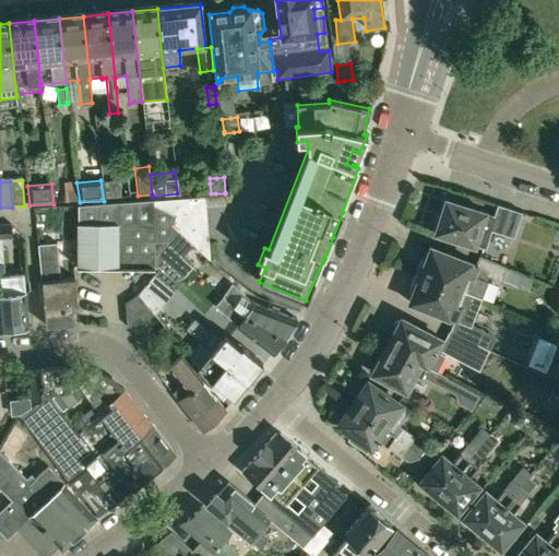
[(119,185),(104,187),(106,201),(121,200),(119,186),(119,185)]
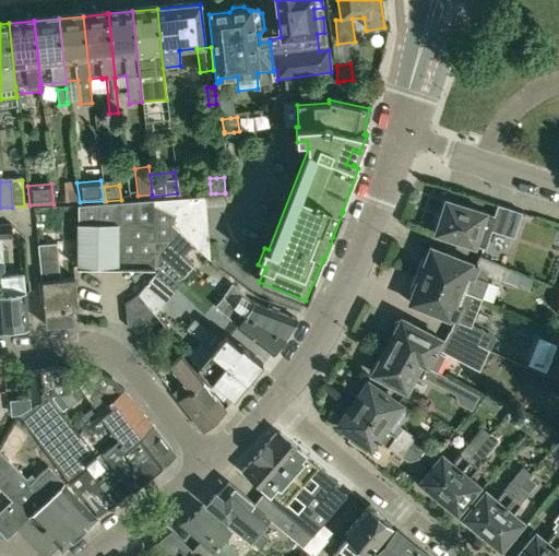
[(179,233),(195,250),(210,263),(205,199),(154,202),(154,206),(177,219),(173,226),(179,233)]
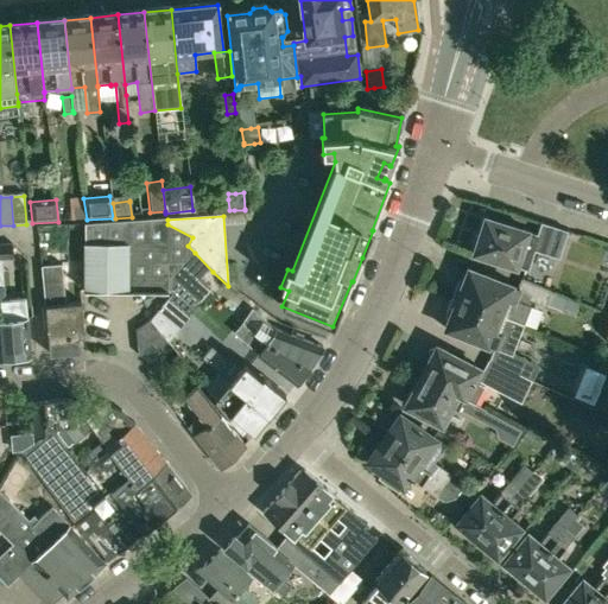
[(170,279),(181,267),(195,253),(188,246),(192,237),(168,224),(168,220),(84,227),(84,293),(169,294),(170,293),(170,279)]
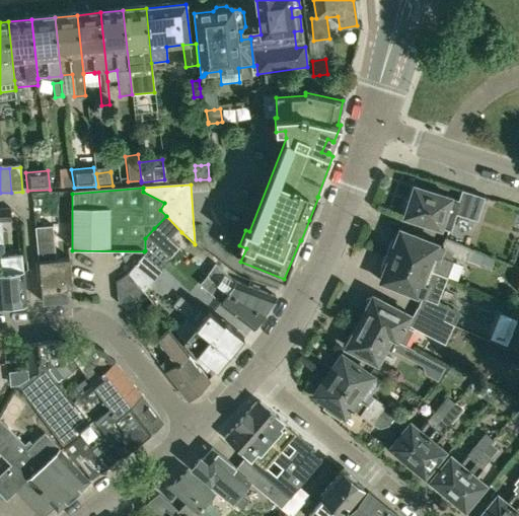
[(476,223),(482,210),(485,200),(462,193),(459,203),(415,189),(410,202),(408,203),(405,204),(403,212),(403,214),(405,216),(404,218),(450,233),(455,216),(476,223)]
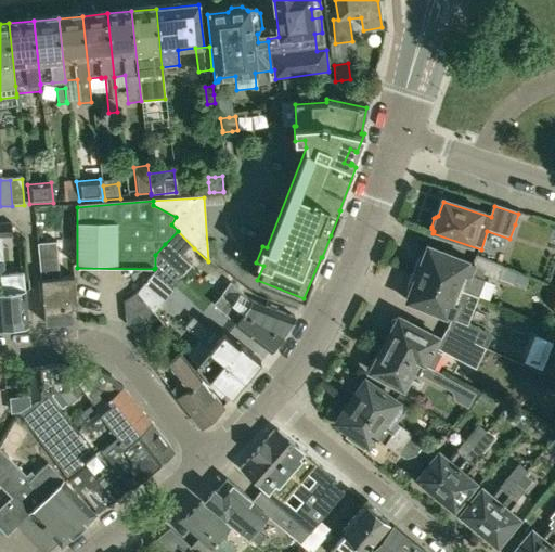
[(11,226),(0,226),(0,238),(12,238),(11,226)]
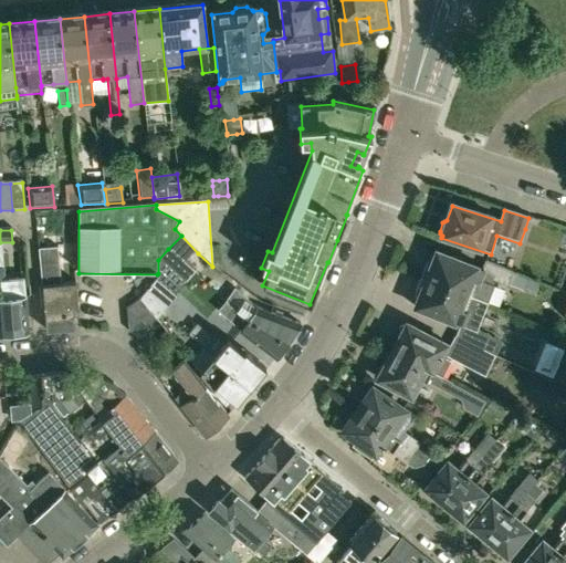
[(168,249),(186,266),(198,253),(181,236),(168,249)]
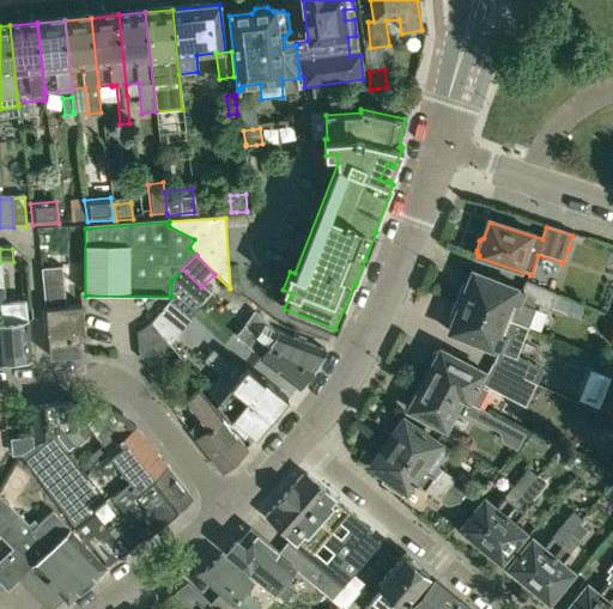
[(66,308),(64,279),(62,269),(42,272),(46,311),(50,359),(80,358),(79,341),(85,341),(83,306),(66,308)]
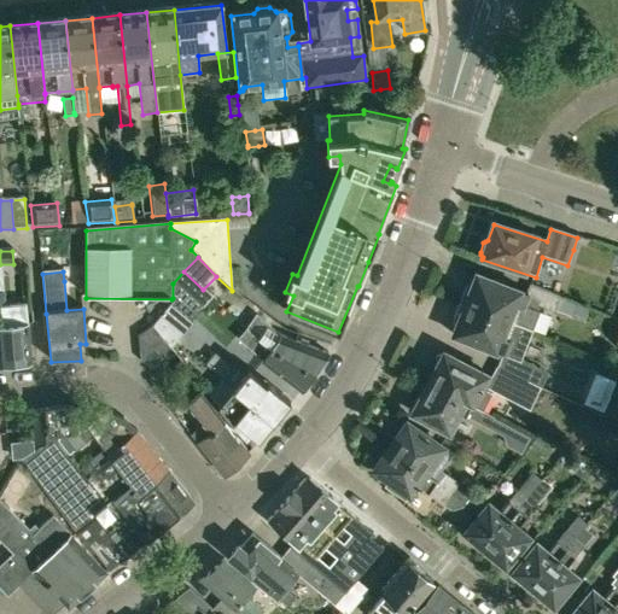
[(203,290),(184,272),(173,284),(173,298),(174,302),(194,320),(213,299),(203,290)]
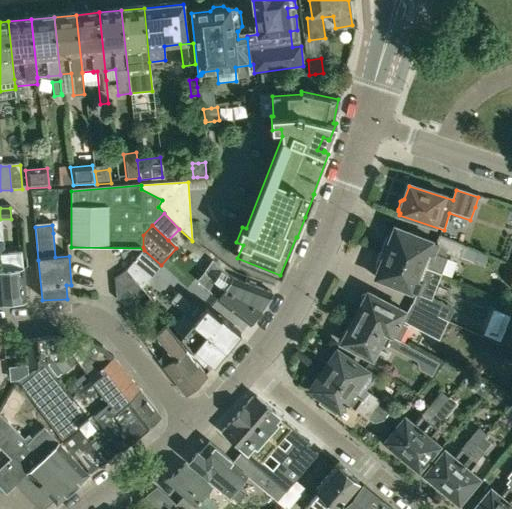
[(439,237),(436,245),(395,228),(391,238),(387,236),(381,252),(439,275),(447,255),(459,260),(460,260),(473,266),(474,263),(485,267),(488,259),(464,249),(465,249),(439,237)]
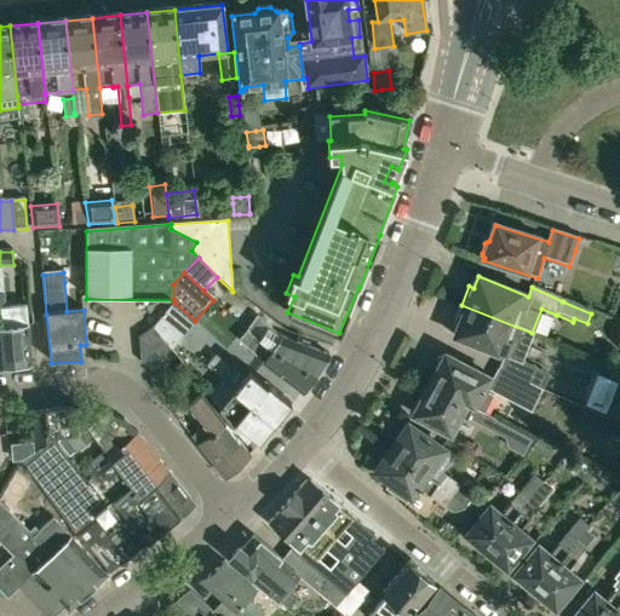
[(0,368),(32,366),(28,327),(6,328),(4,297),(0,295),(0,368)]
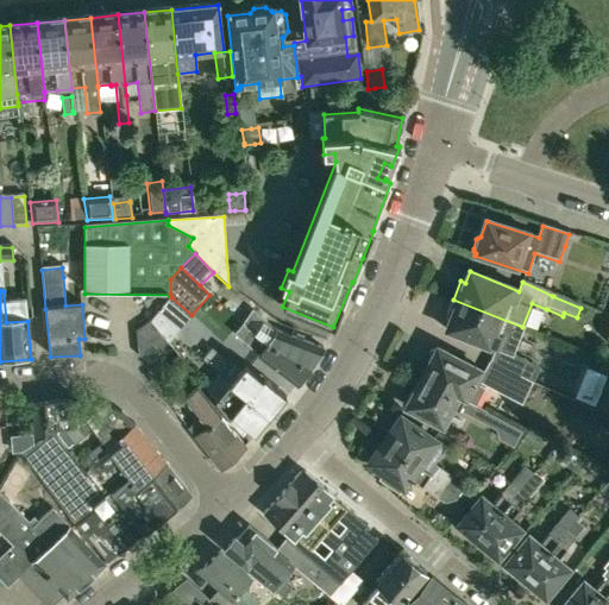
[(171,297),(162,308),(181,331),(194,316),(192,315),(171,297)]
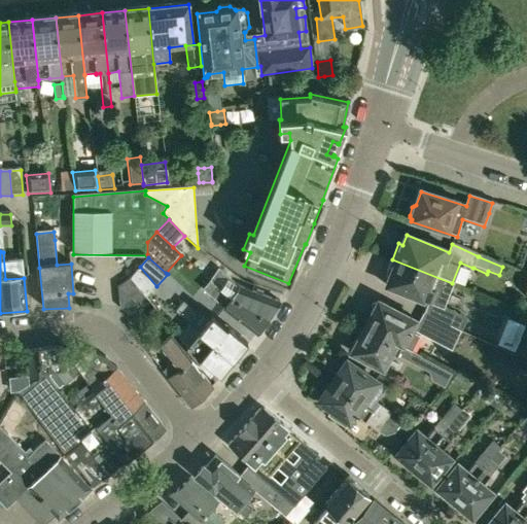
[(443,309),(452,283),(392,259),(385,276),(389,277),(386,287),(434,306),(429,317),(450,326),(461,332),(466,320),(443,309)]
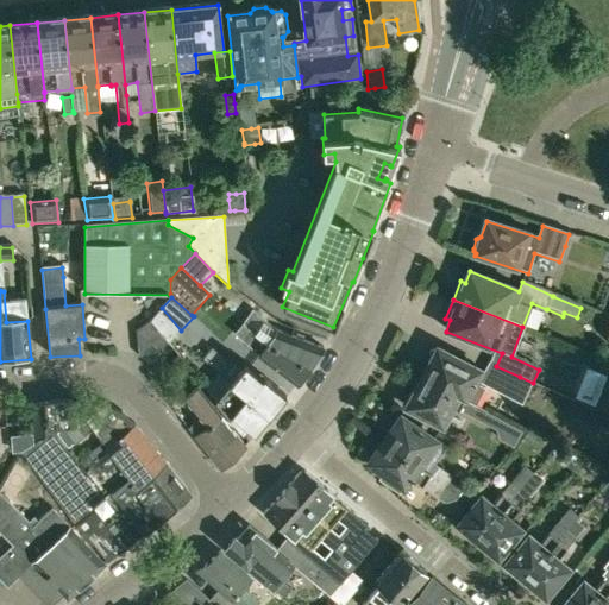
[(168,345),(181,331),(162,308),(158,313),(150,322),(168,345)]
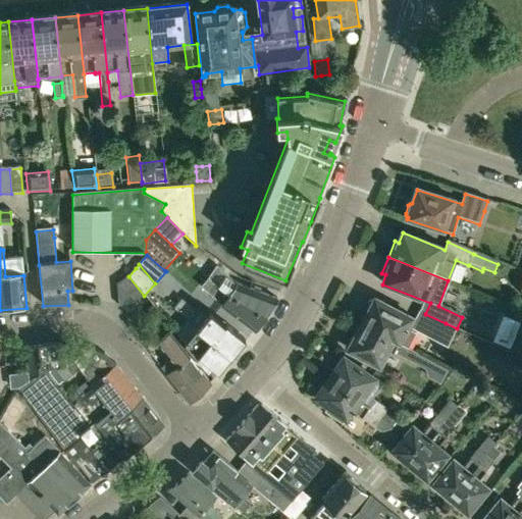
[(276,300),(238,284),(215,269),(208,279),(218,288),(230,297),(238,302),(240,300),(264,318),(277,300),(276,300)]
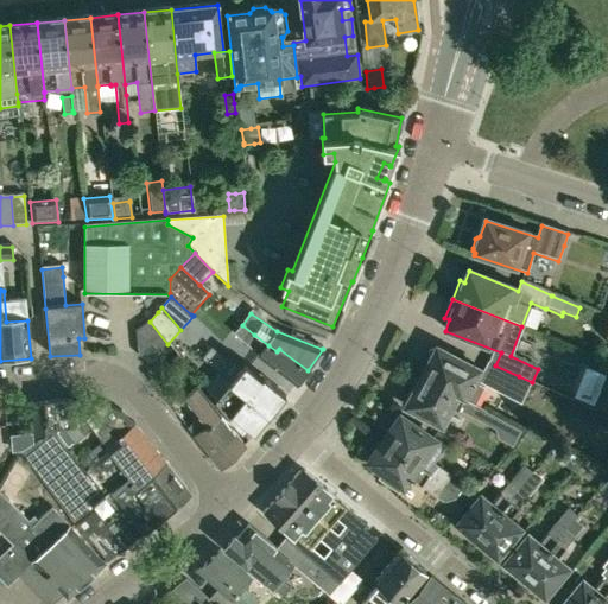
[(135,331),(138,357),(152,368),(168,344),(150,322),(135,331)]
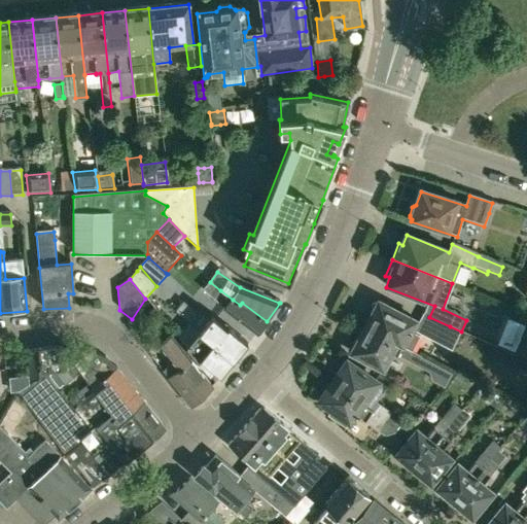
[(256,336),(267,321),(242,303),(240,305),(233,300),(220,290),(210,282),(203,290),(224,309),(224,310),(256,336)]
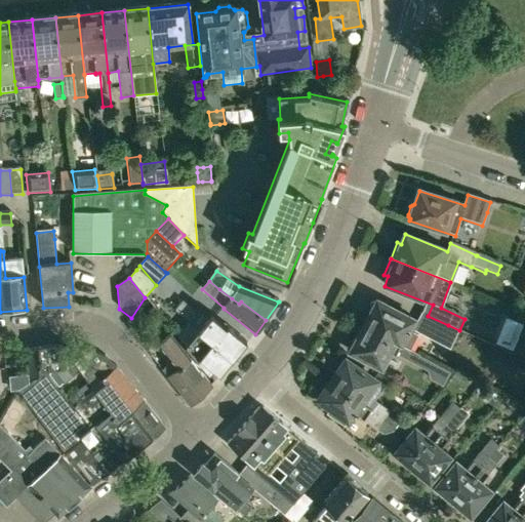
[(448,325),(428,316),(422,325),(377,302),(376,303),(370,305),(372,311),(364,327),(401,347),(407,350),(409,352),(418,334),(450,351),(459,330),(448,325)]
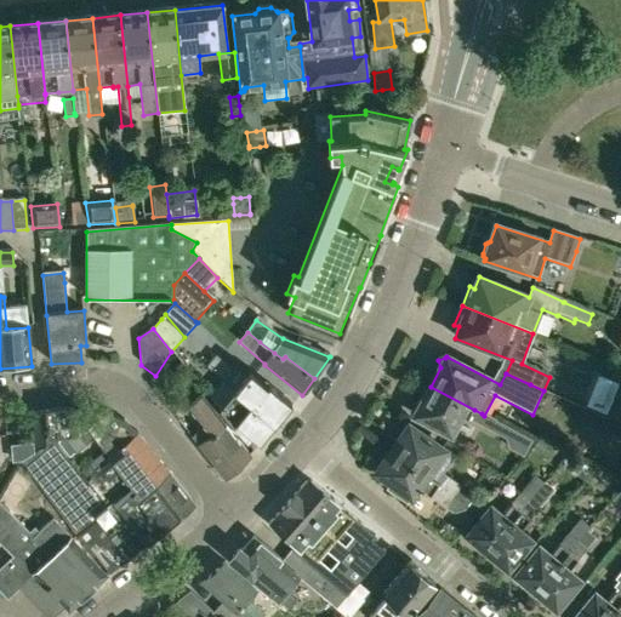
[(233,393),(273,427),(291,404),(268,384),(267,387),(250,372),(233,393)]
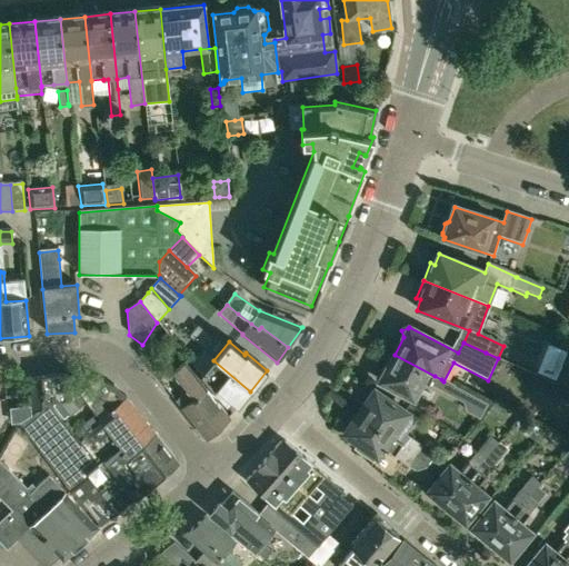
[(549,346),(538,373),(555,380),(567,353),(549,346)]
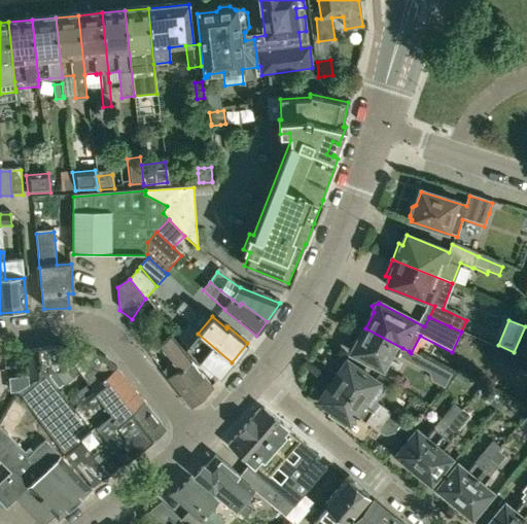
[(402,348),(365,328),(358,342),(355,340),(350,351),(352,352),(352,354),(383,371),(391,355),(396,358),(397,357),(402,348)]
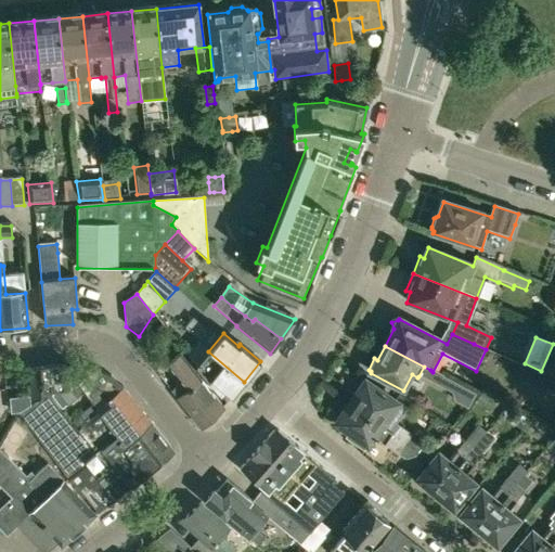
[(231,396),(244,382),(208,351),(195,367),(220,397),(227,393),(231,396)]
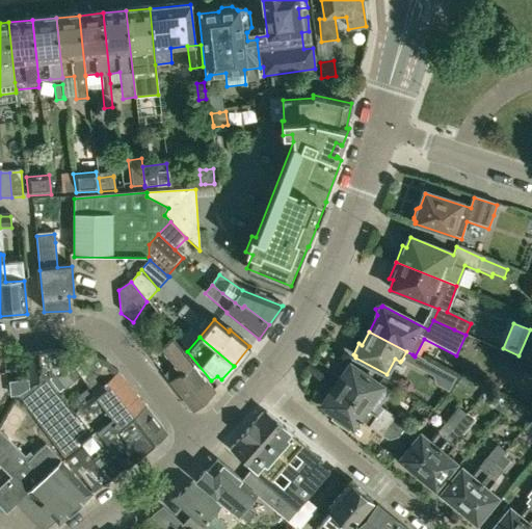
[(192,412),(214,391),(192,364),(173,340),(161,349),(175,367),(164,375),(192,412)]
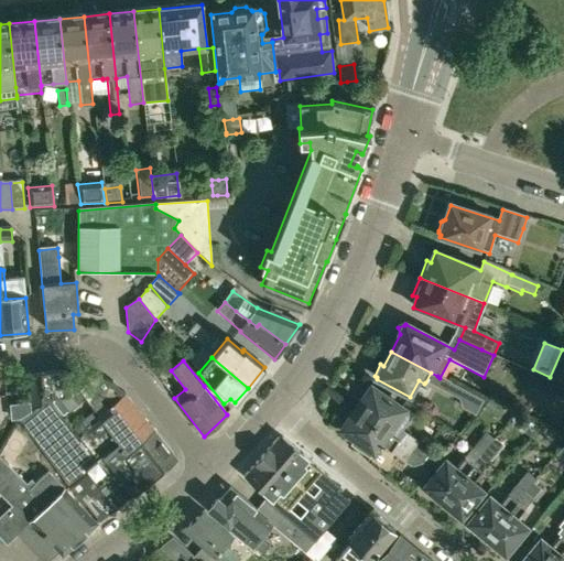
[(73,373),(29,376),(32,410),(49,401),(62,417),(84,399),(74,386),(73,373)]
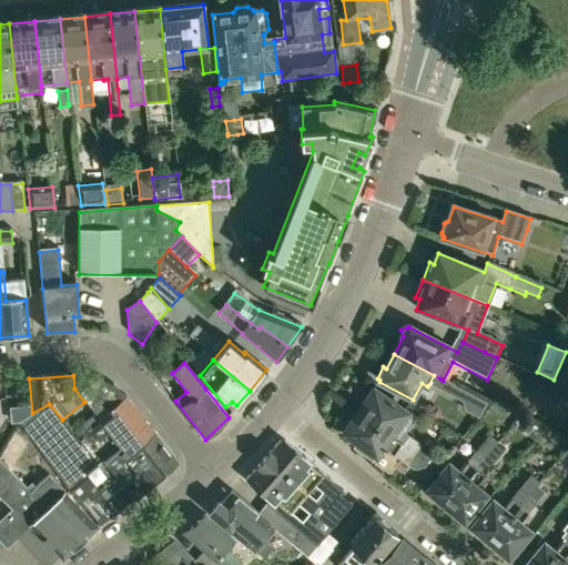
[(151,485),(179,464),(125,397),(114,386),(92,376),(75,389),(97,415),(151,485)]
